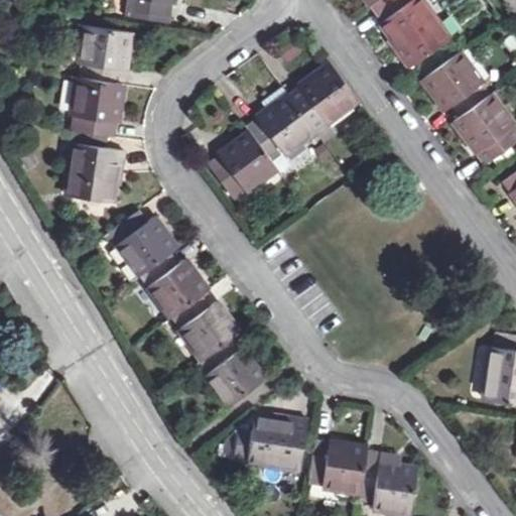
[(127,0),(125,16),(170,23),(173,0),(127,0)]
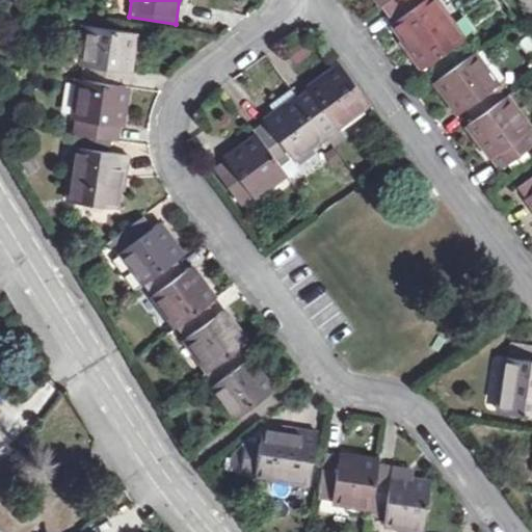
[(436,0),(394,0),(389,4),(400,18),(395,21),(405,35),(419,53),(415,56),(424,69),(466,38),(436,0)]
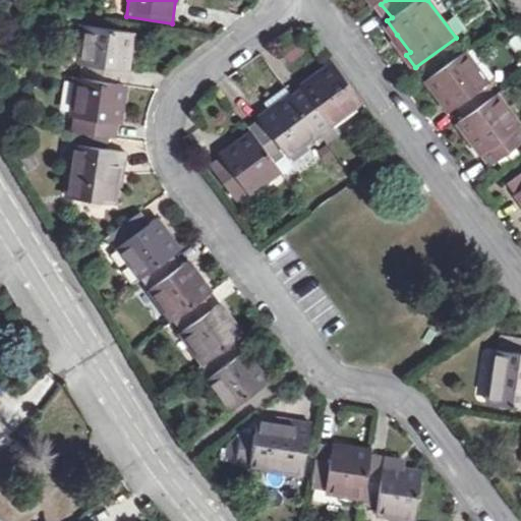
[(85,78),(118,83),(120,70),(127,71),(132,32),(87,25),(81,64),(88,65),(85,78)]
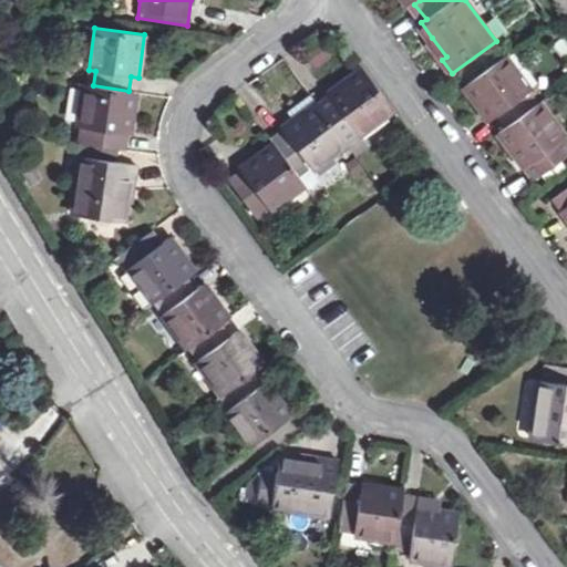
[(446,57),(432,38),(429,41),(442,60),(446,57)]
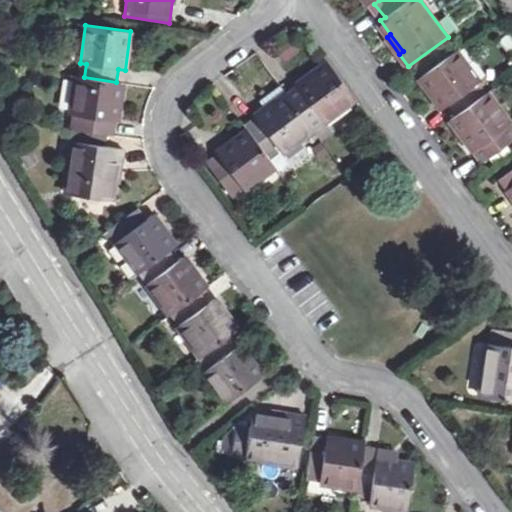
[(458,50),(419,80),(442,111),(445,109),(452,119),(487,93),(480,84),(482,82),(458,50)]
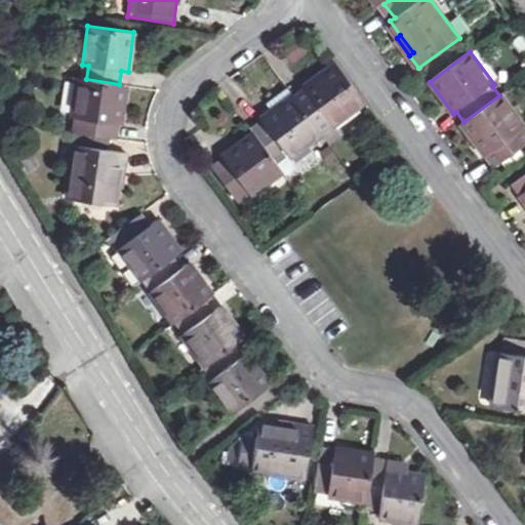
[(294,96),(317,125),(327,119),(331,124),(363,102),(337,66),(294,96)]
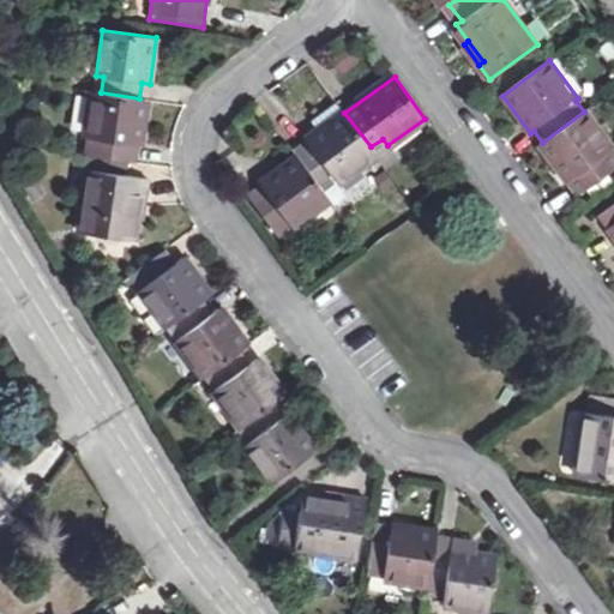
[(91,155),(130,161),(133,145),(142,145),(148,100),(139,98),(101,92),(94,92),(88,137),(94,138),(91,155)]
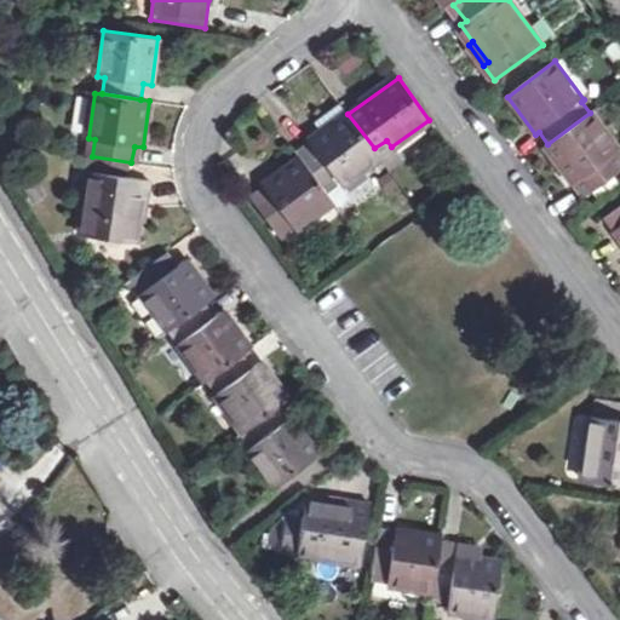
[(322,133),(348,114),(340,103),(314,121),(322,133)]
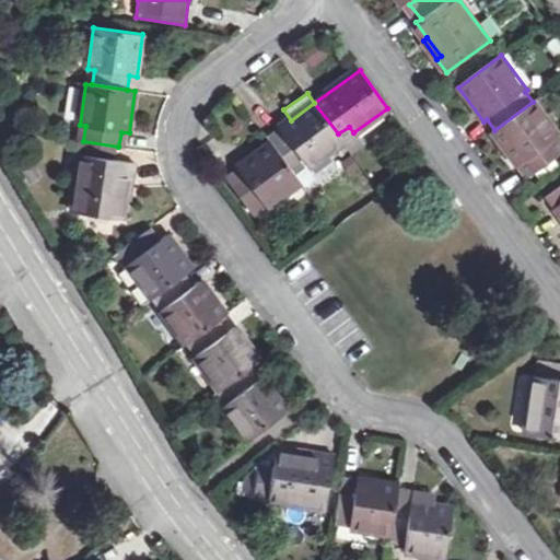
[(533,102),(494,130),(491,132),(526,179),(559,153),(559,139),(558,136),(559,133),(559,132),(535,100),(533,102)]
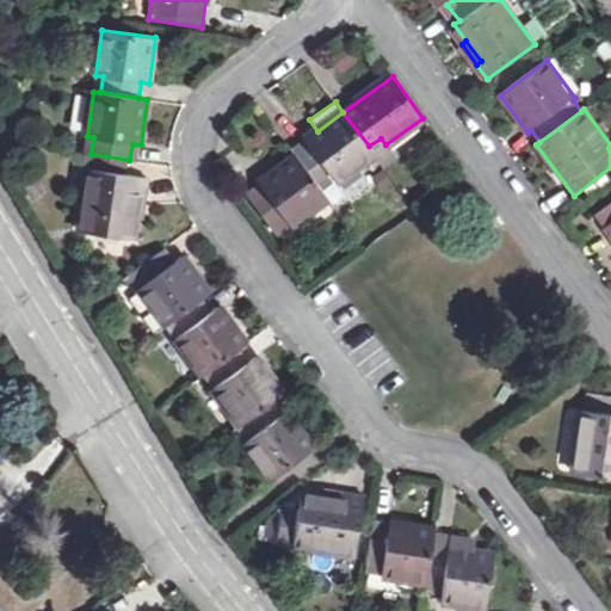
[(296,154),(323,191),(335,183),(374,154),(369,146),(343,112),(318,131),(292,149),(296,154)]
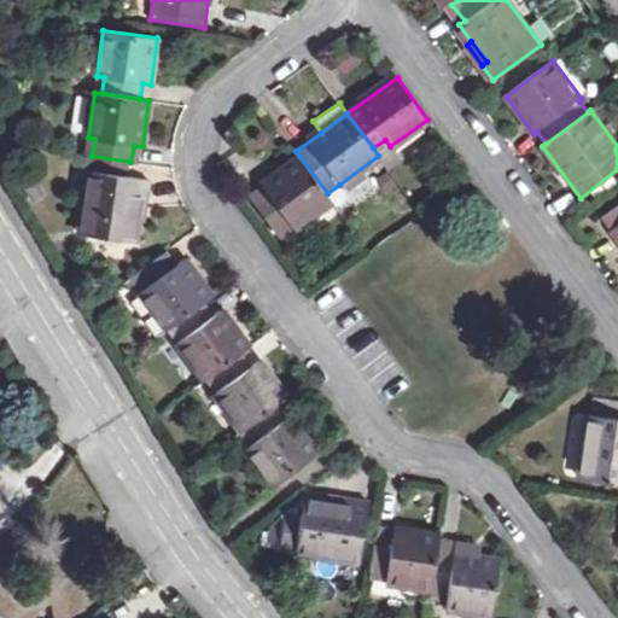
[(378,156),(384,163),(396,155),(390,146),(385,140),(373,147),(378,156)]
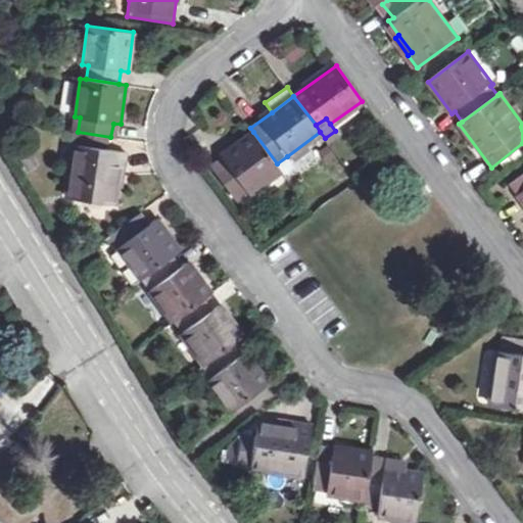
[(210,163),(237,201),(280,170),(277,163),(253,132),(210,163)]
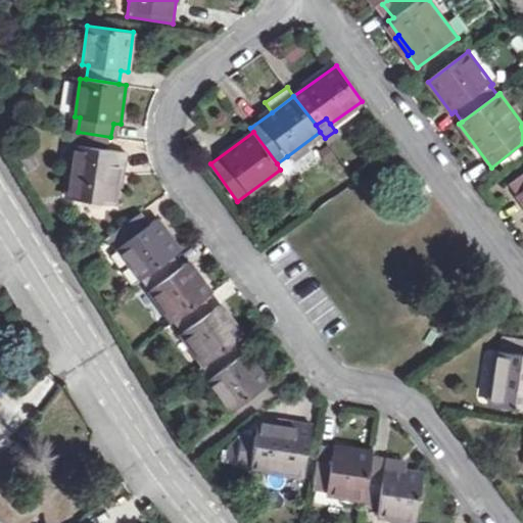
[(76,145),(67,198),(114,205),(116,186),(120,167),(124,167),(125,152),(76,145)]
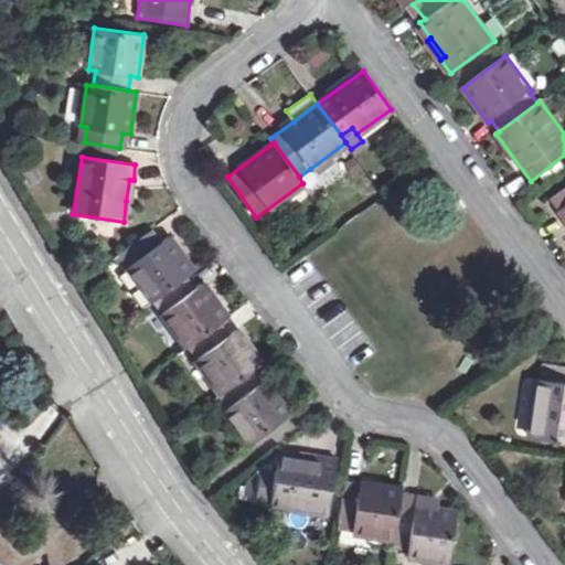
[(299,177),(302,183),(308,190),(318,179),(310,169),(299,177)]
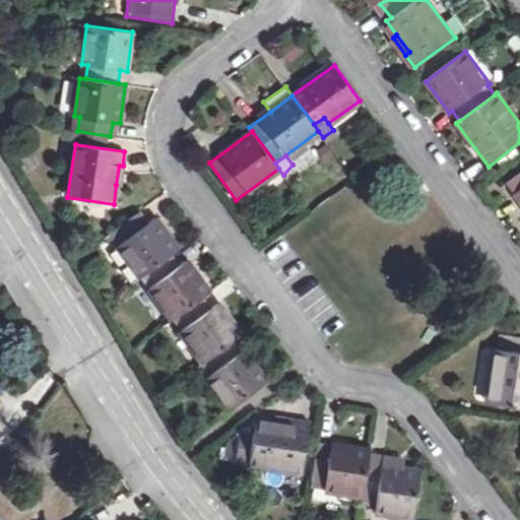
[(141,210),(116,230),(125,242),(120,246),(141,276),(147,272),(173,252),(179,248),(156,217),(150,222),(141,210)]
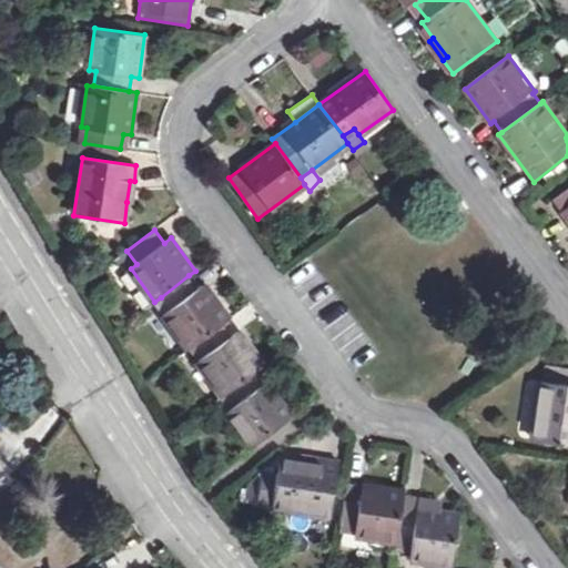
[(189,275),(161,297),(171,311),(164,315),(189,348),(194,344),(224,323),(230,317),(206,284),(199,288),(189,275)]
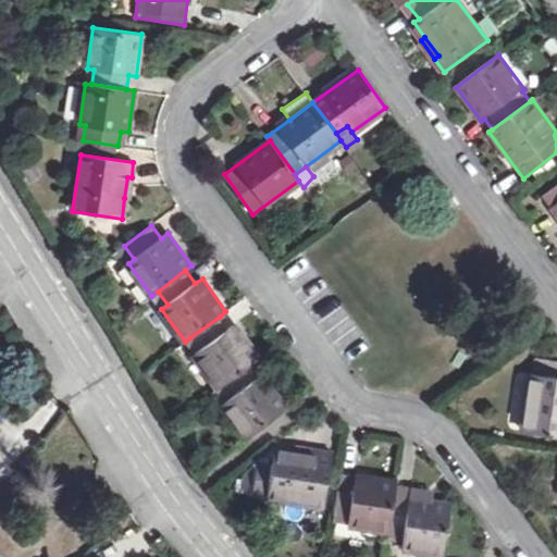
[(220,317),(190,337),(200,350),(195,355),(219,387),(251,363),(259,358),(235,325),(230,330),(220,317)]
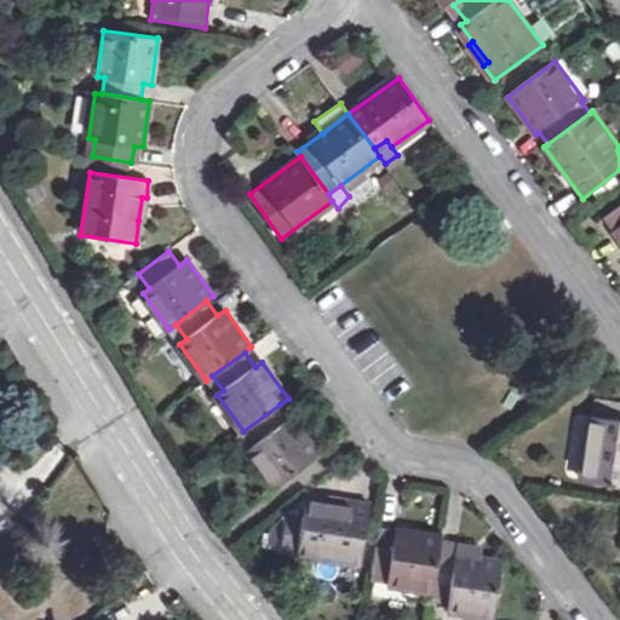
[(280,405),(244,431),(254,446),(246,452),(274,488),(319,454),(294,420),(292,422),(280,405)]
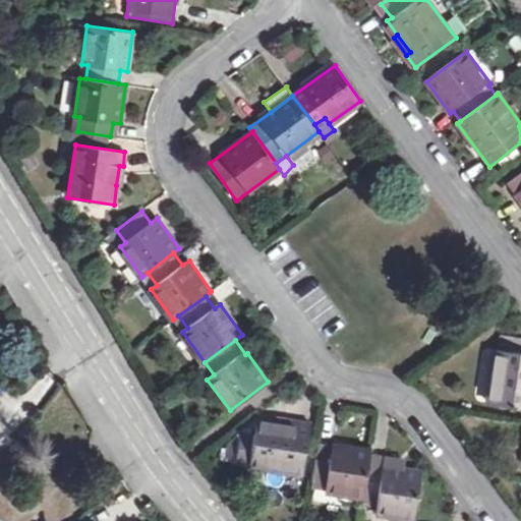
[(520,351),(497,348),(487,402),(520,407),(520,351)]
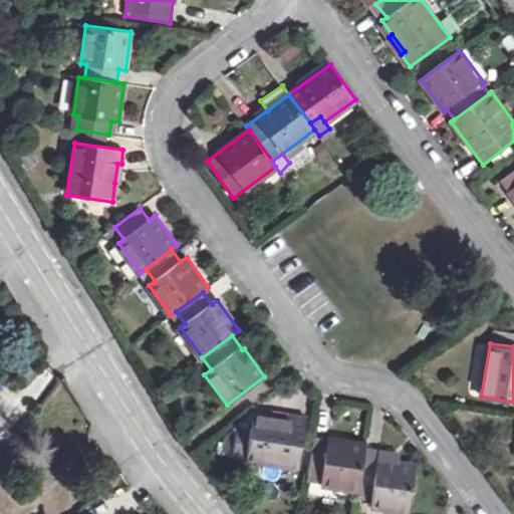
[(237,427),(233,457),(300,468),(307,420),(294,418),(293,421),(253,415),(251,429),(237,427)]
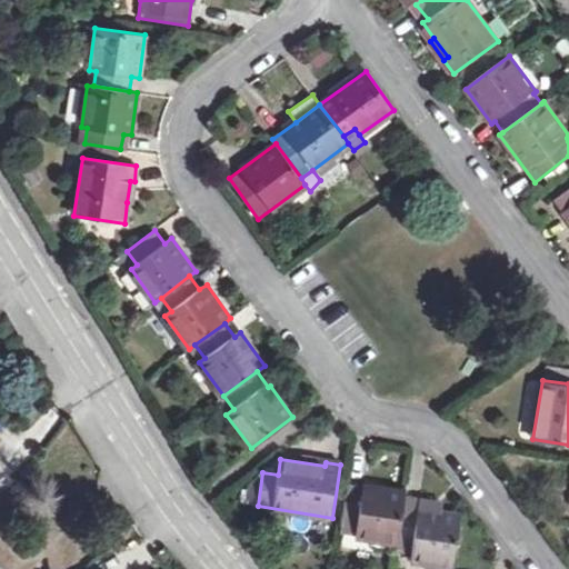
[(349,485),(341,533),(400,542),(407,495),(407,493),(349,485)]
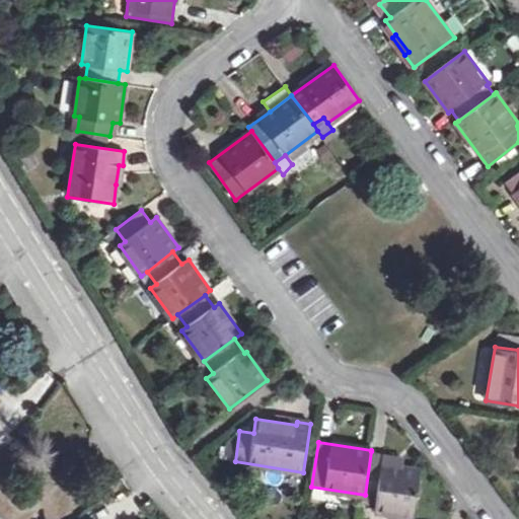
[(371,450),(365,495),(377,497),(375,510),(415,517),(421,469),(404,466),(396,465),(398,456),(371,450)]
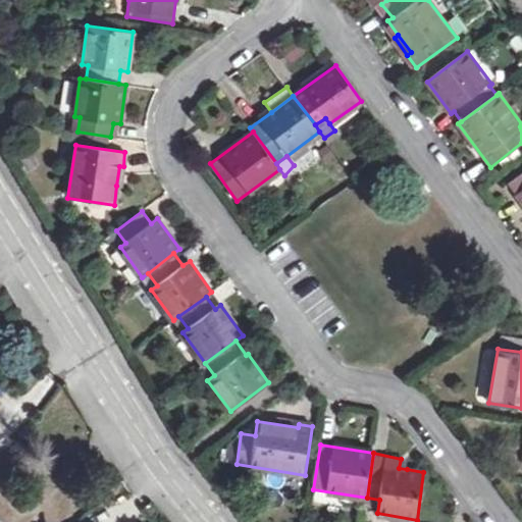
[(399,468),(407,469),(408,460),(401,459),(399,468)]
